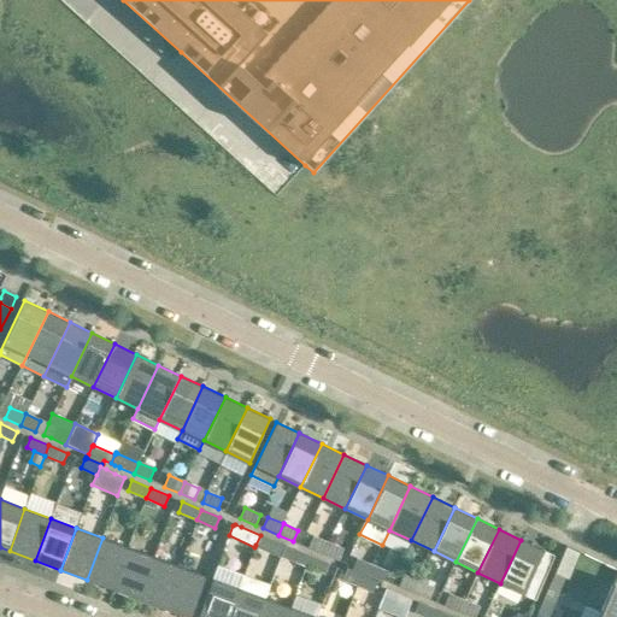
[(256,545),(254,547),(280,558),(281,556),(286,546),(278,542),(260,535),(256,545)]
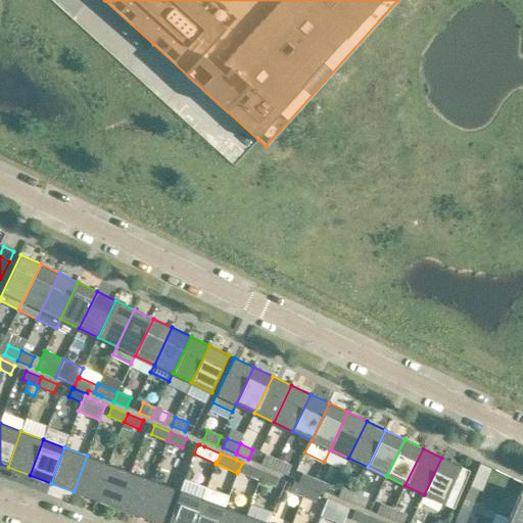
[(262,464),(274,470),(278,460),(266,455),(262,464)]
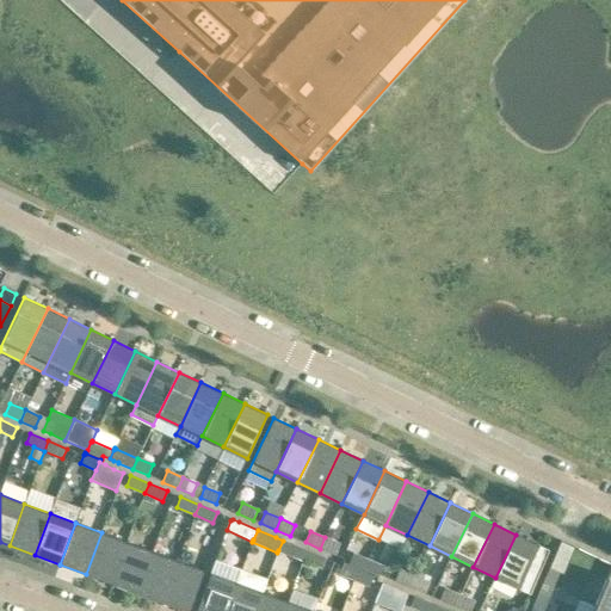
[(111,584),(113,576),(127,542),(113,537),(102,532),(86,574),(111,584)]
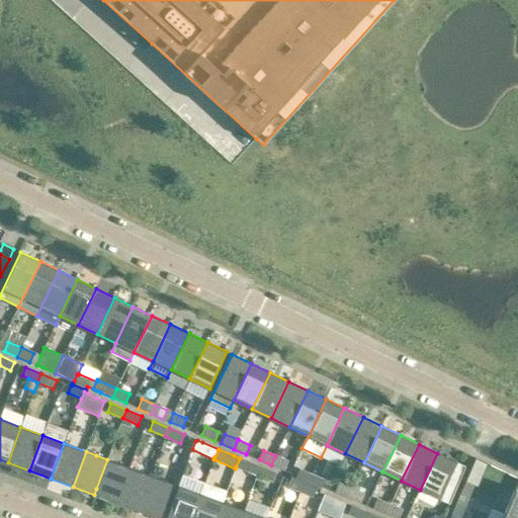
[(437,453),(420,490),(449,504),(459,482),(465,466),(456,462),(437,453)]
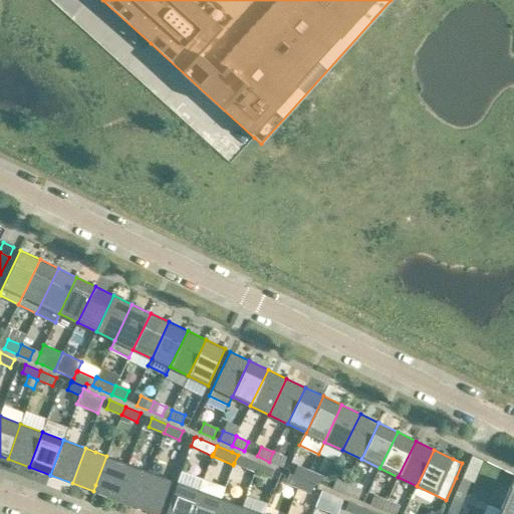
[(269,462),(282,467),(286,458),(273,452),(269,462)]
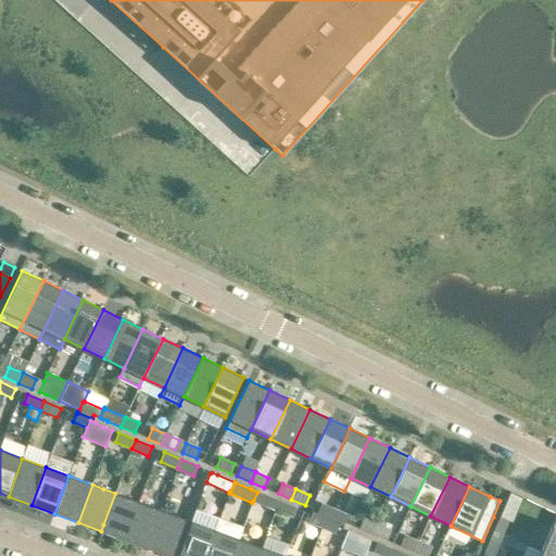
[(510,492),(500,517),(509,521),(513,522),(523,497),(510,492)]
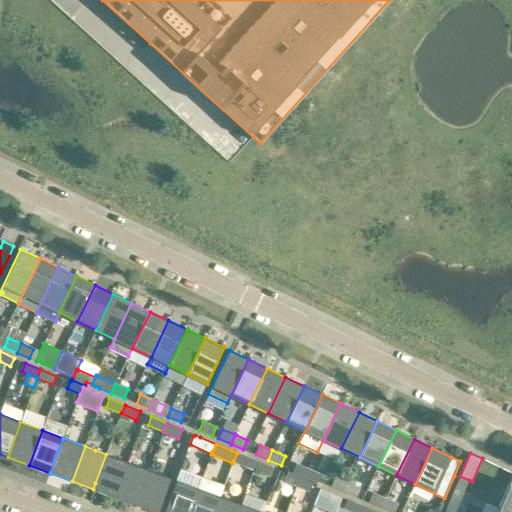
[(127,462),(106,454),(95,483),(93,489),(95,490),(115,497),(127,462)]
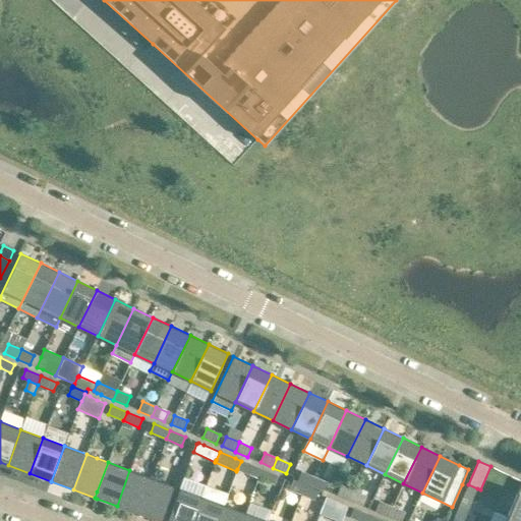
[(243,471),(258,478),(262,470),(246,463),(243,471)]
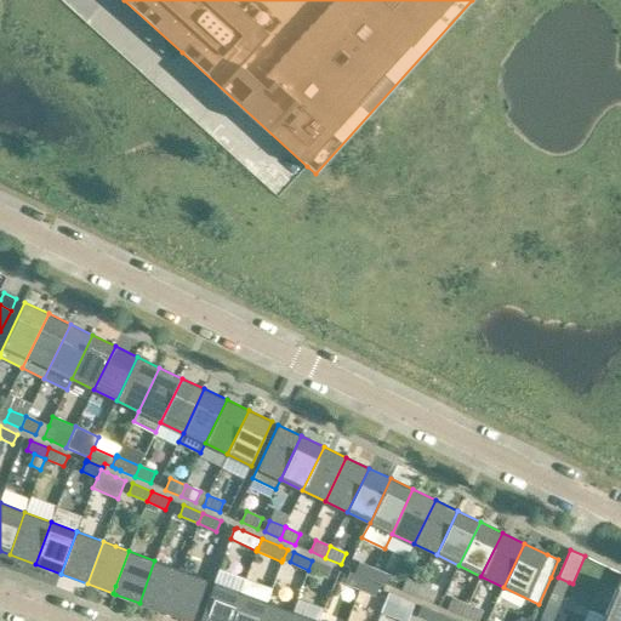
[(181,570),(154,560),(140,603),(165,613),(181,570)]
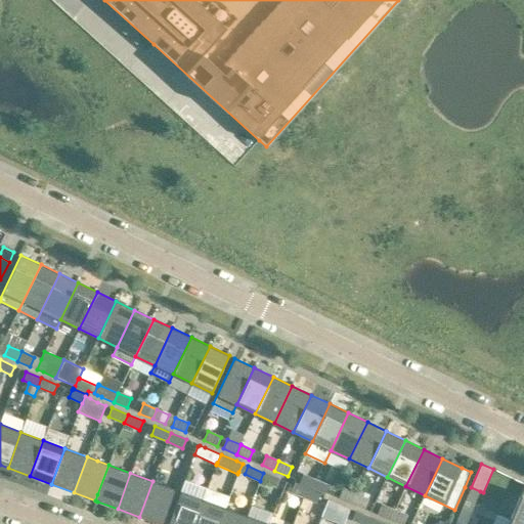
[(263,473),(260,481),(275,487),(279,479),(263,473)]
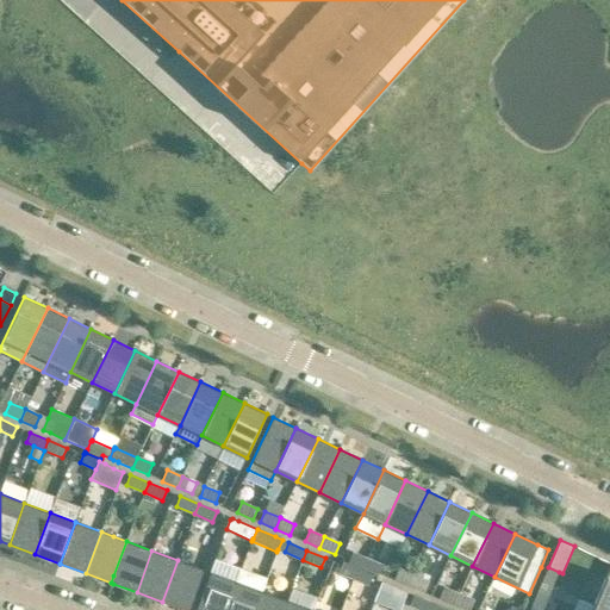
[(362,570),(367,559),(353,553),(348,564),(362,570)]
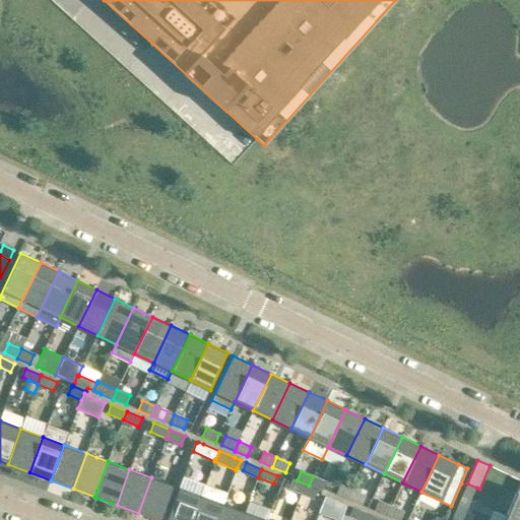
[(309,485),(322,492),(323,489),(326,481),(313,476),(309,485)]
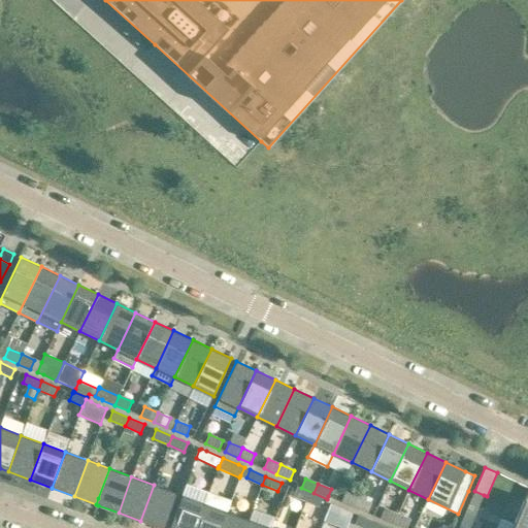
[(160,527),(163,527),(176,493),(154,485),(140,521),(160,527)]
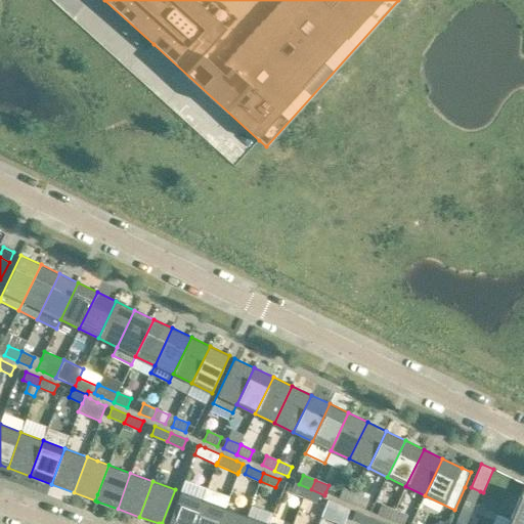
[(308,488),(295,483),(294,485),(291,492),(304,497),(308,488)]
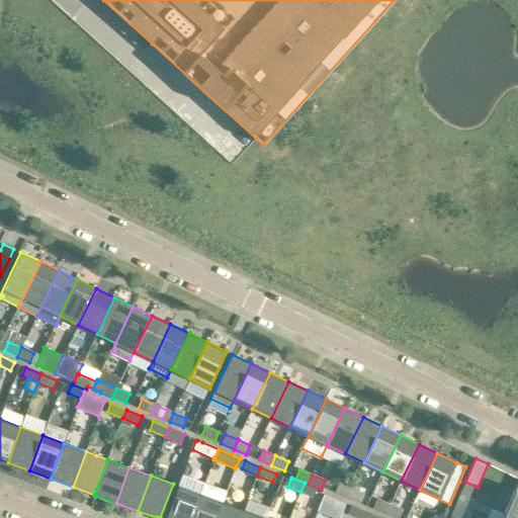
[(517,479),(517,482),(505,513),(517,517),(517,478),(517,479)]
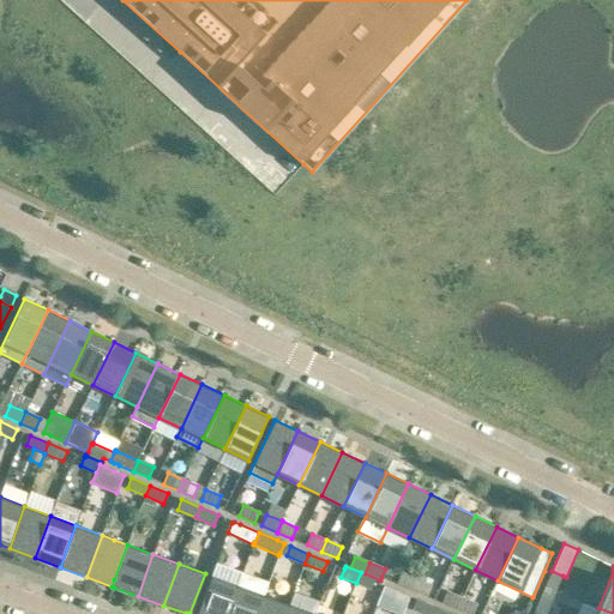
[(361,572),(356,583),(371,589),(375,578),(361,572)]
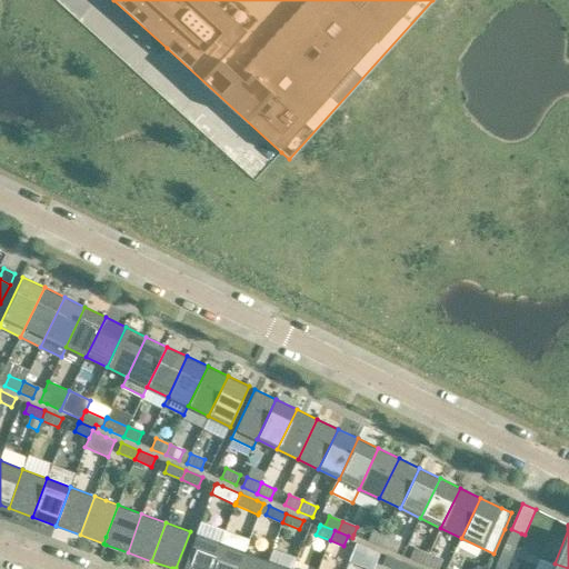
[(368,540),(382,547),(387,536),(372,530),(368,540)]
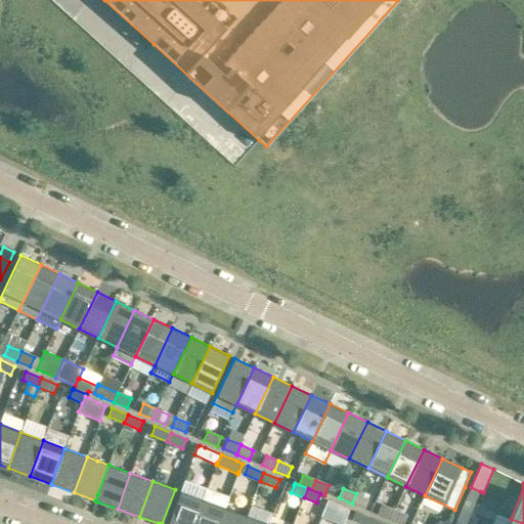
[(193,523),(204,500),(180,491),(168,523),(193,523)]
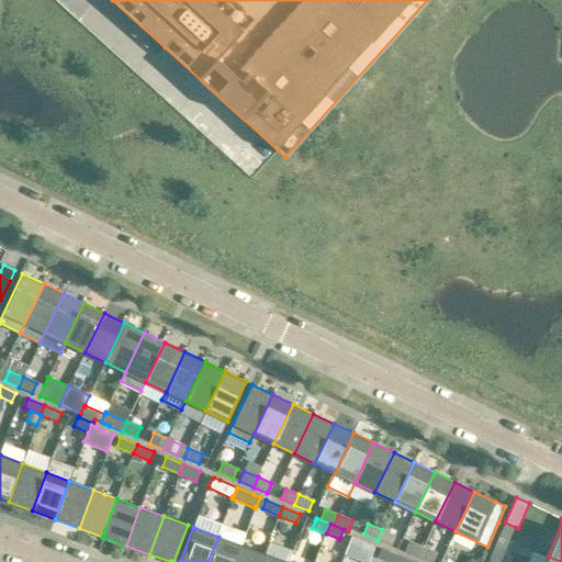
[(382,529),(378,540),(391,546),(395,535),(382,529)]
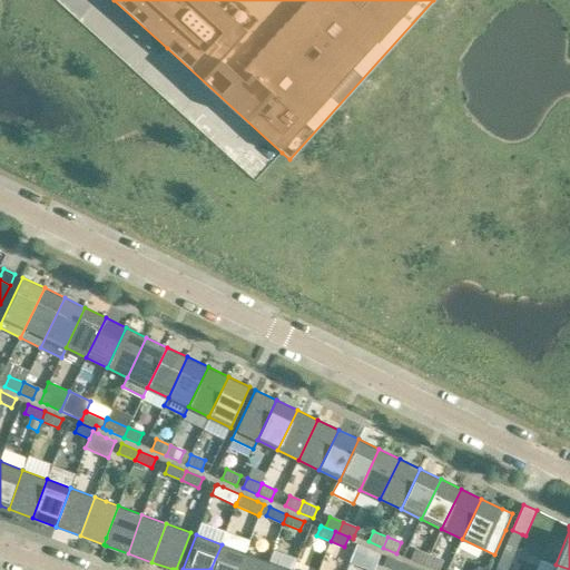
[(238,569),(245,553),(222,544),(210,569),(238,569)]
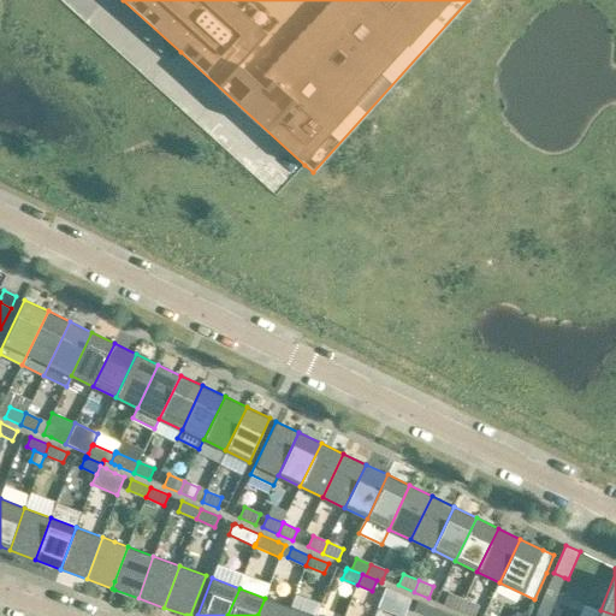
[(412,599),(386,588),(381,598),(408,609),(412,599)]
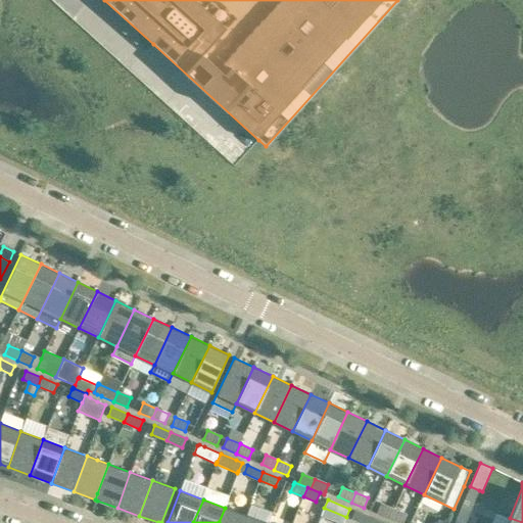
[(389,519),(393,509),(381,504),(377,513),(389,519)]
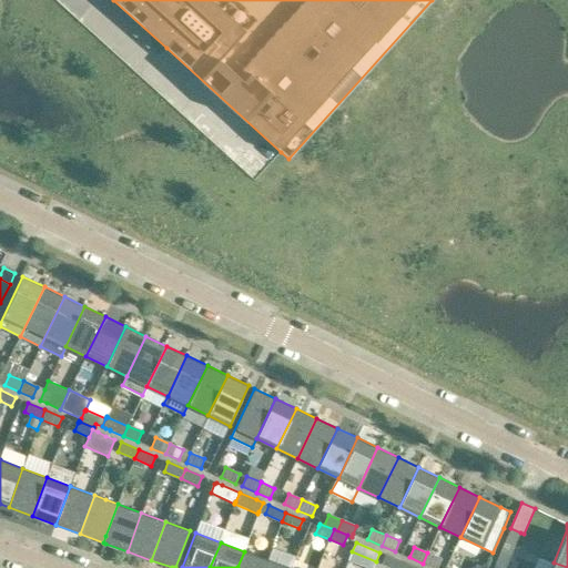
[(501,550),(494,567),(496,567),(504,567),(510,554),(501,550)]
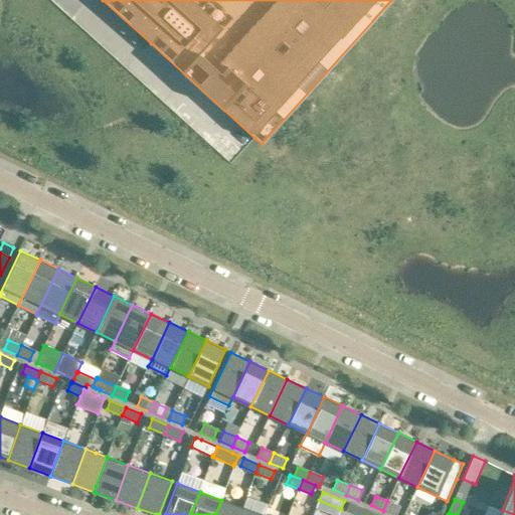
[(221,500),(215,514),(239,514),(242,508),(221,500)]
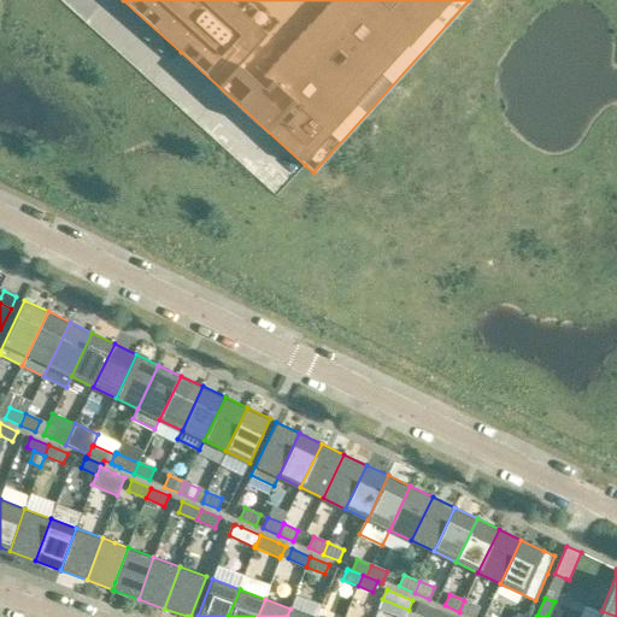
[(475,616),(480,607),(464,600),(459,612),(471,616),(475,616)]
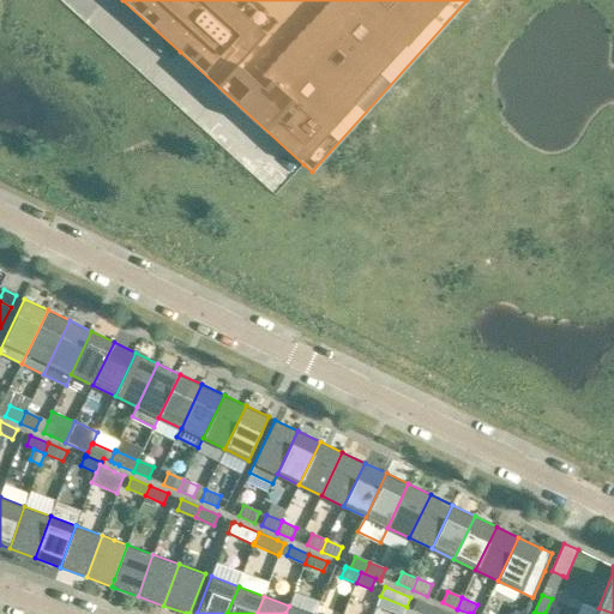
[(422,613),(432,613),(435,607),(416,600),(413,609),(422,613)]
